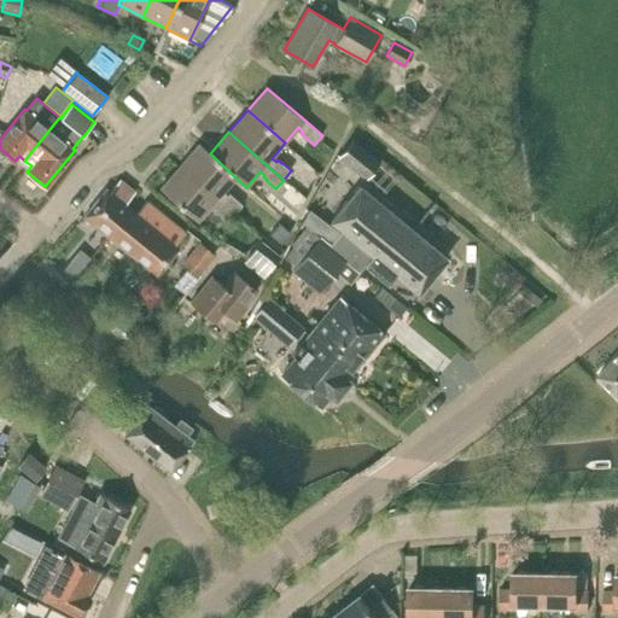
[(353,138),(337,157),(366,180),(380,161),(353,138)]
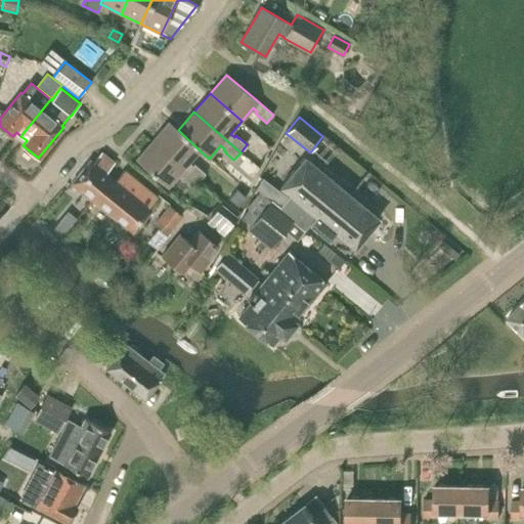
[(153,140),(199,181),(205,174),(198,167),(197,167),(193,165),(192,166),(188,163),(200,150),(178,130),(169,122),(153,140)]
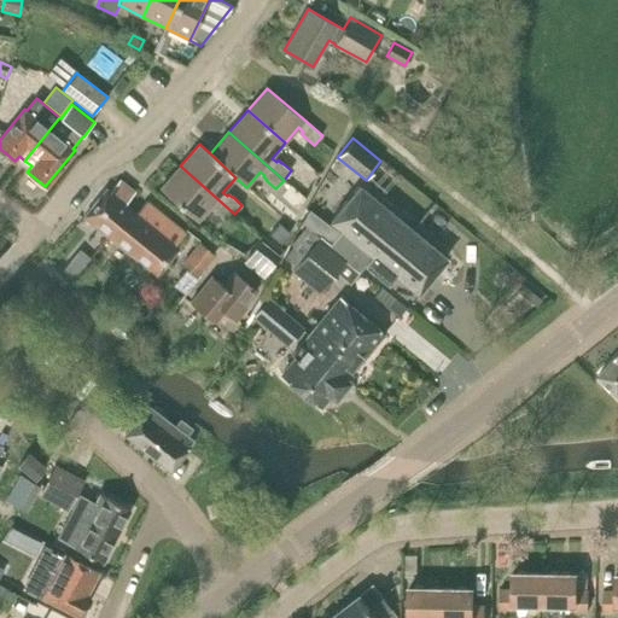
[(234,214),(180,165),(161,188),(198,221),(211,205),(215,209),(214,211),(227,223),(234,214)]
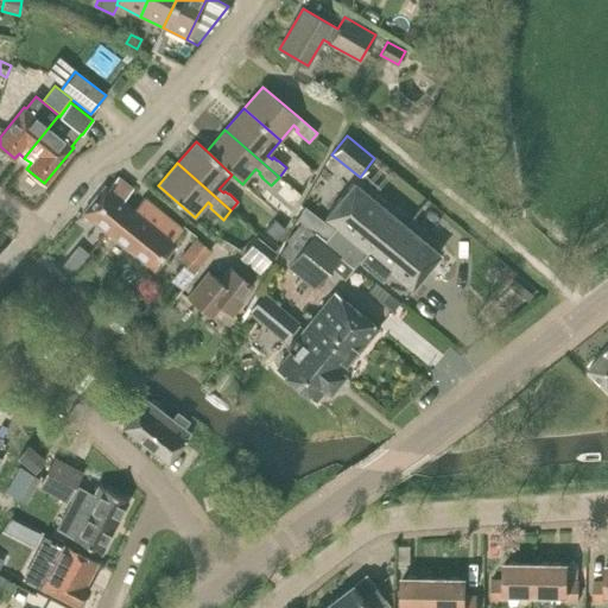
[(106,233),(128,206),(122,201),(133,189),(118,177),(108,189),(105,187),(82,214),(106,233)]
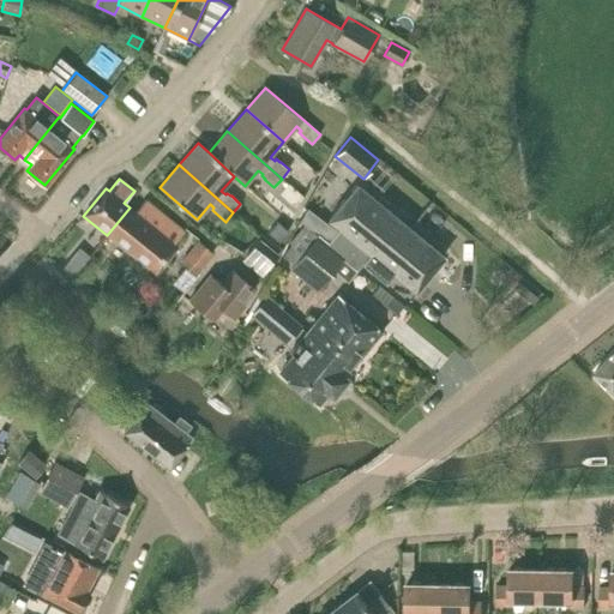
[(360,266),(363,263),(385,281),(392,272),(410,288),(415,292),(444,257),(357,185),(329,220),(330,221),(319,235),(360,266)]
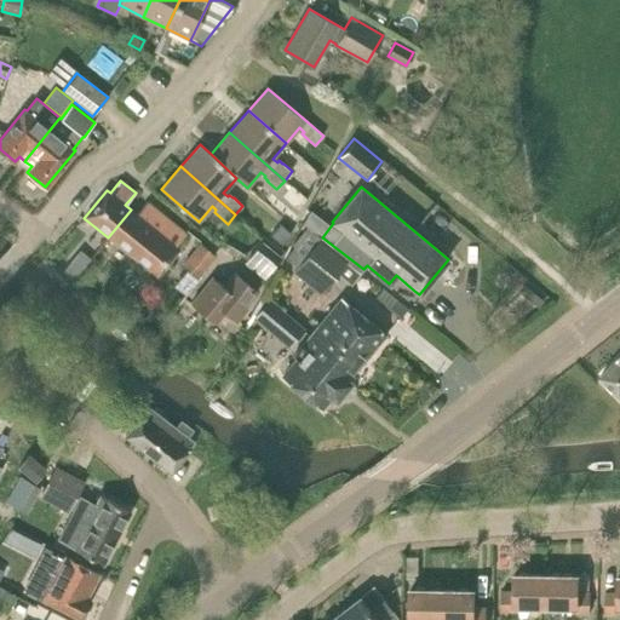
[(133,257),(156,230),(161,234),(171,222),(147,202),(137,214),(131,210),(108,237),(133,257)]
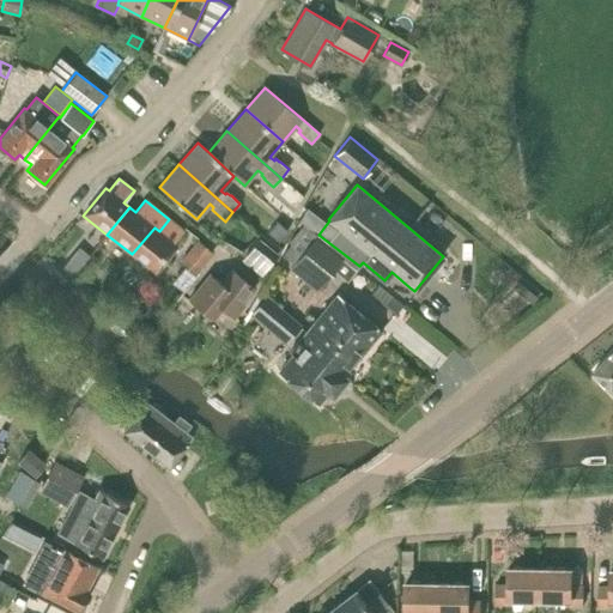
[(132,254),(132,255),(156,274),(177,246),(174,243),(183,231),(169,219),(159,231),(155,228),(132,254)]
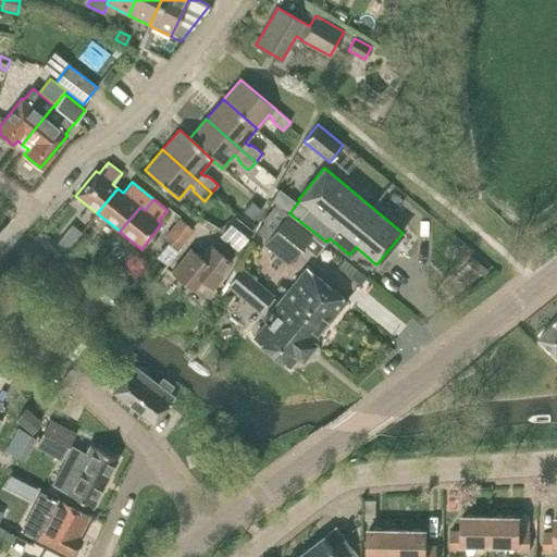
[(260,208),(251,201),(244,211),(252,219),(261,210),(261,209),(260,208)]
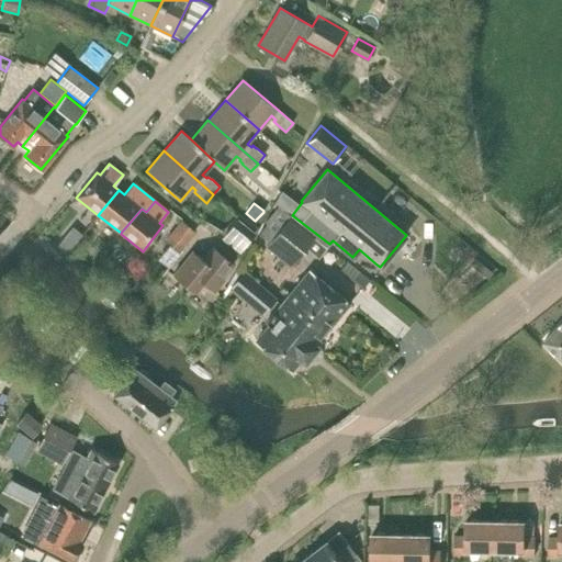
[(327,247),(329,245),(329,244),(292,215),(291,214),(266,245),(291,266),(314,236),(327,247)]
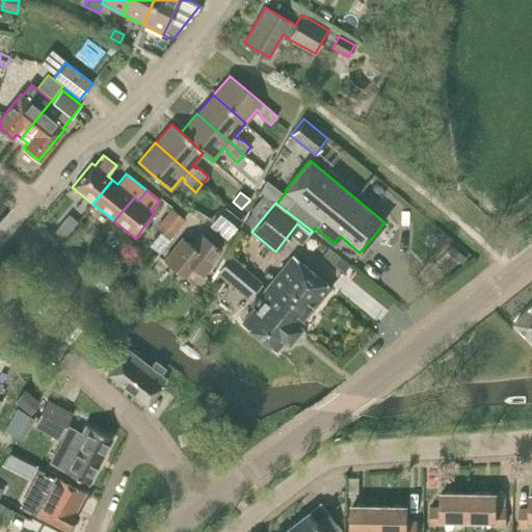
[(241,220),(224,207),(209,227),(225,239),(241,220)]
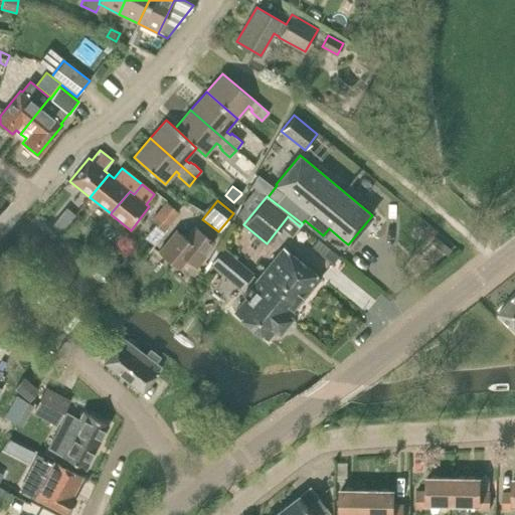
[(165,202),(150,220),(164,231),(179,213),(165,202)]
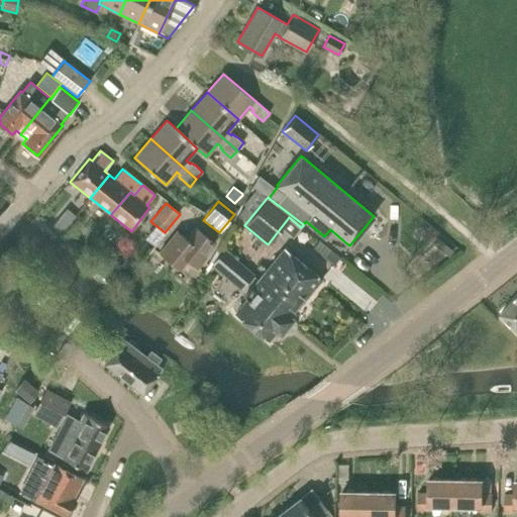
[(60,218),(68,225),(75,216),(67,209),(60,218)]
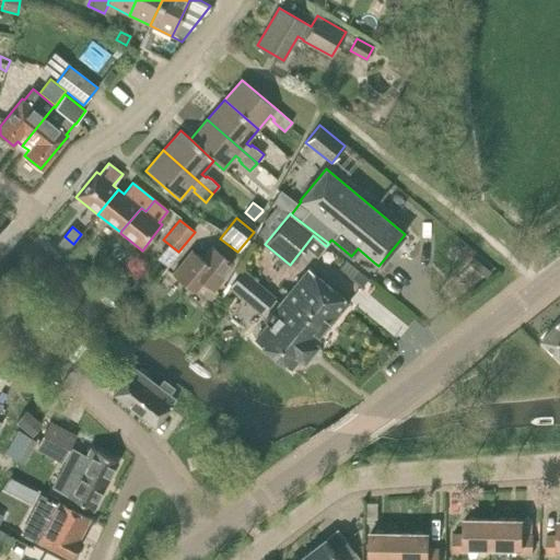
[(211,245),(201,258),(191,251),(173,275),(195,292),(202,281),(214,291),(224,279),(222,278),(233,264),(211,245)]
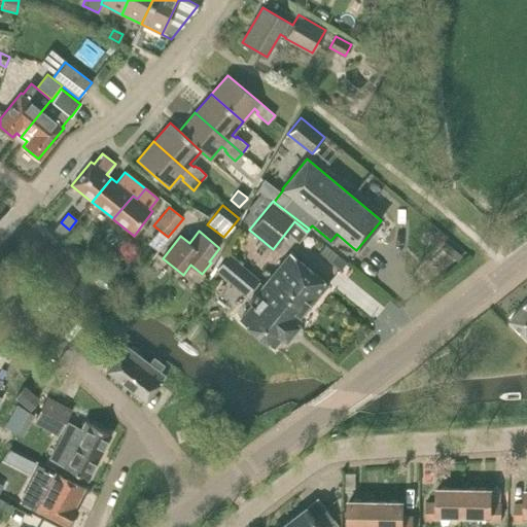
[(347,253),(352,247),(337,234),(330,241),(346,254),(347,253)]
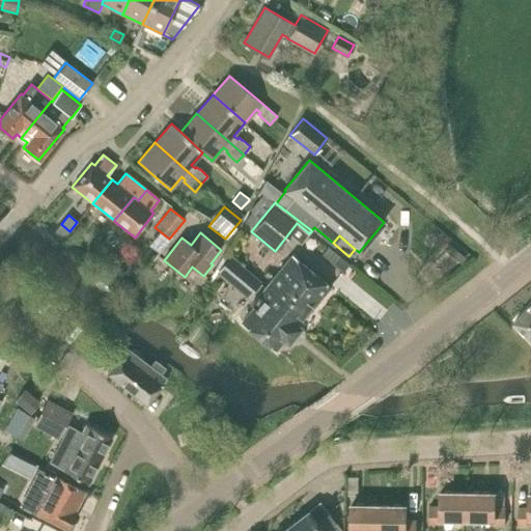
[(156,256),(165,245),(157,239),(147,250),(156,256)]
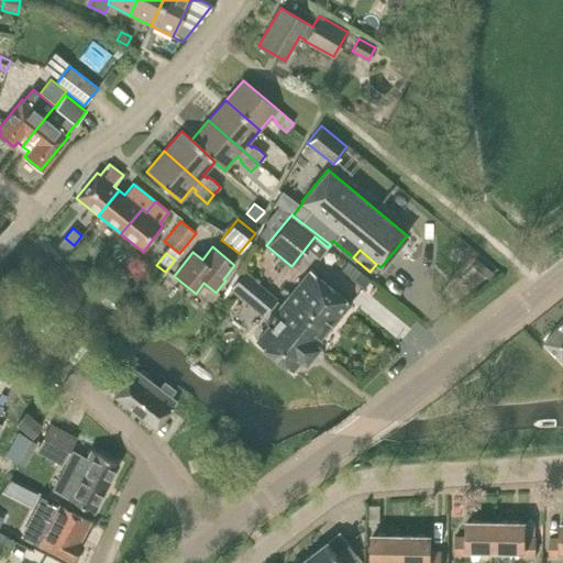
[(348,262),(341,269),(363,288),(370,280),(348,262)]
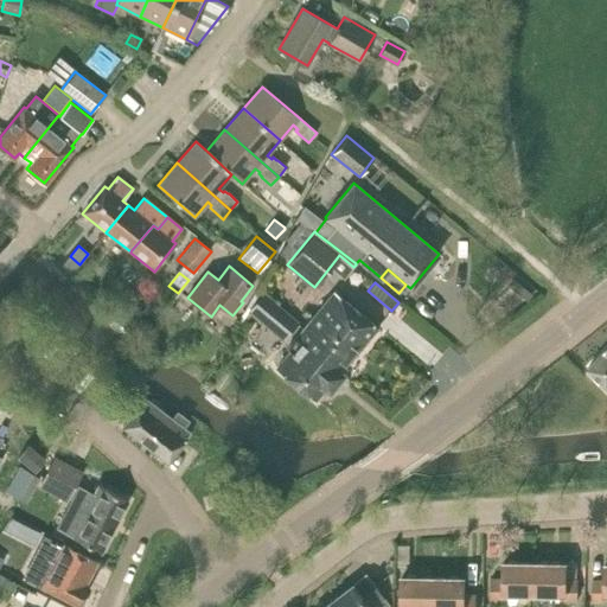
[(333,292),(304,328),(313,336),(308,343),(320,351),(315,356),(340,376),(339,375),(378,328),(333,292)]
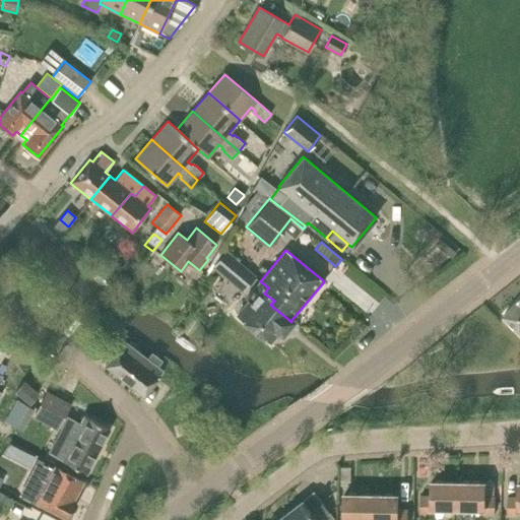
[(256,276),(238,260),(229,270),(248,285),(256,276)]
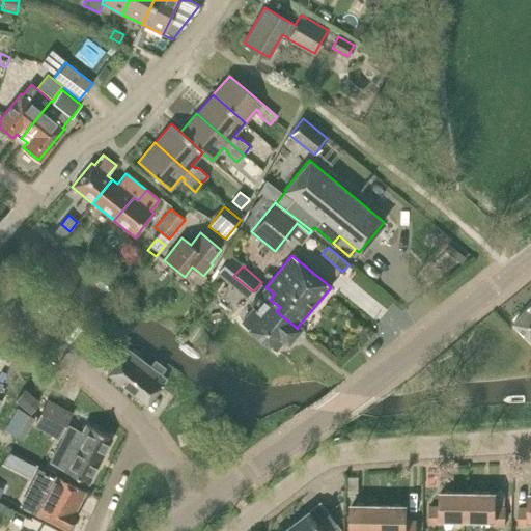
[(287,341),(298,329),(276,311),(280,307),(270,300),(274,294),(266,287),(251,305),(253,307),(243,322),(275,347),(284,337),(287,341)]
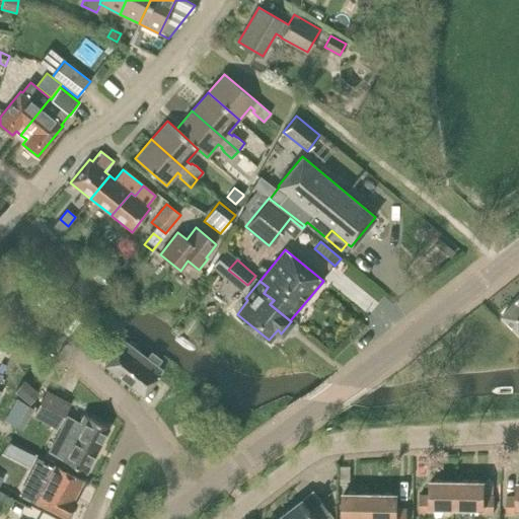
[(518,298),(503,315),(518,330),(518,298)]
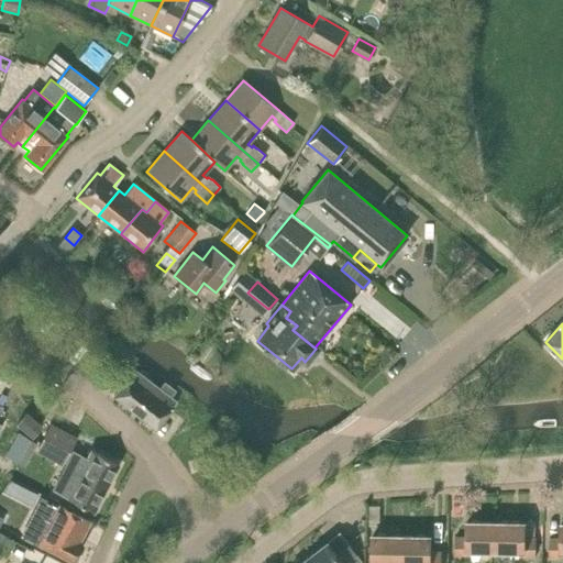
[(176,401),(169,396),(173,390),(163,384),(159,388),(134,370),(133,371),(132,370),(113,394),(155,428),(172,409),(170,408),(176,401)]
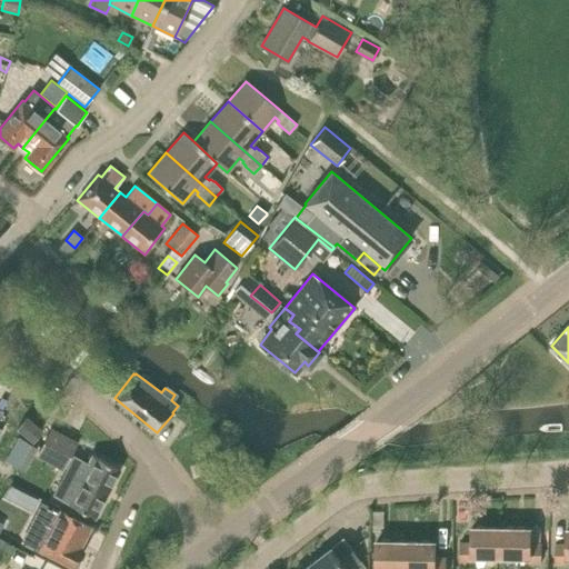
[(41,430),(26,417),(17,428),(31,440),(41,430)]
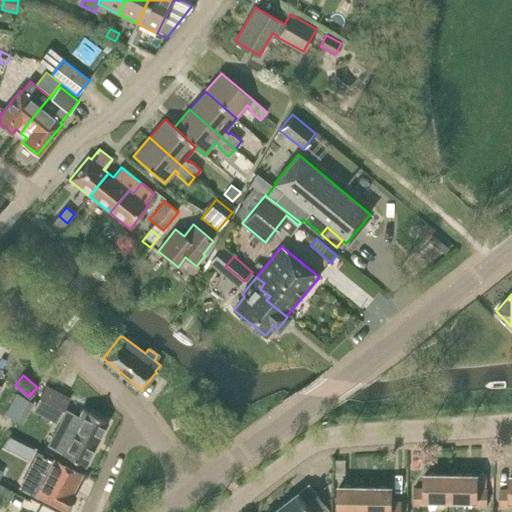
[(69,398),(45,386),(32,410),(56,423),(69,398)]
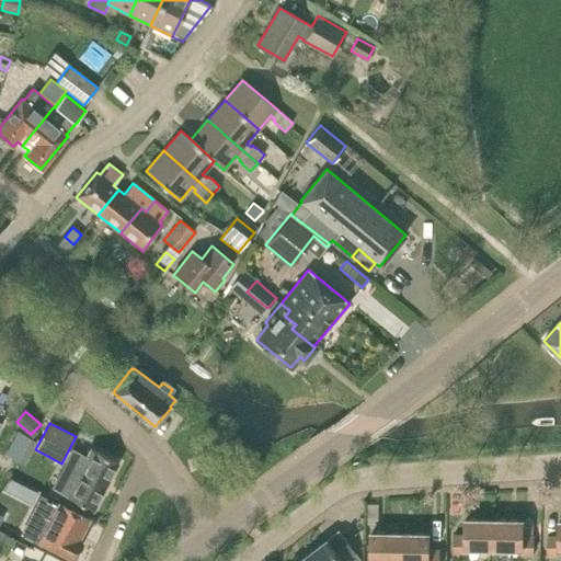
[(54,489),(66,495),(93,510),(117,461),(90,447),(81,464),(69,457),(54,489)]
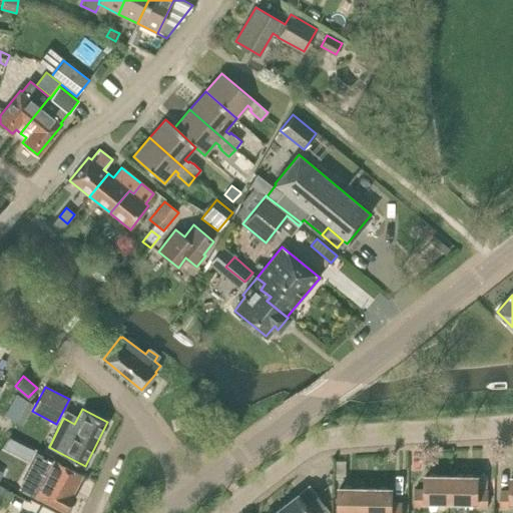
[(16,440),(10,451),(28,460),(34,450),(16,440)]
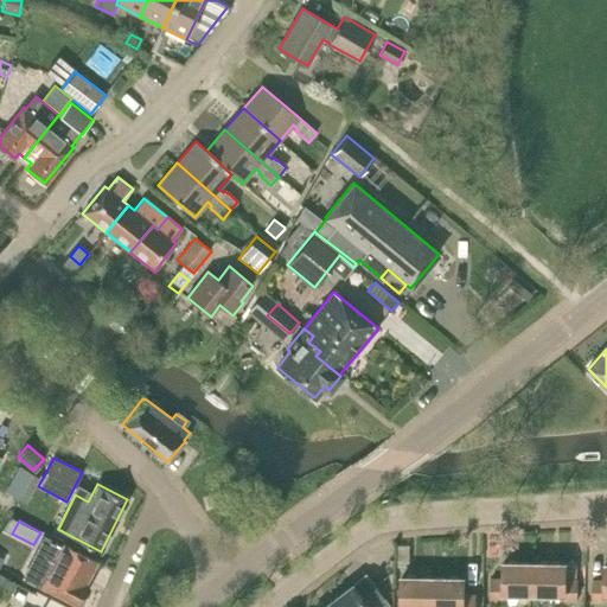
[(43,586),(78,605),(88,587),(83,585),(95,561),(52,538),(48,548),(56,551),(50,563),(53,564),(43,586)]
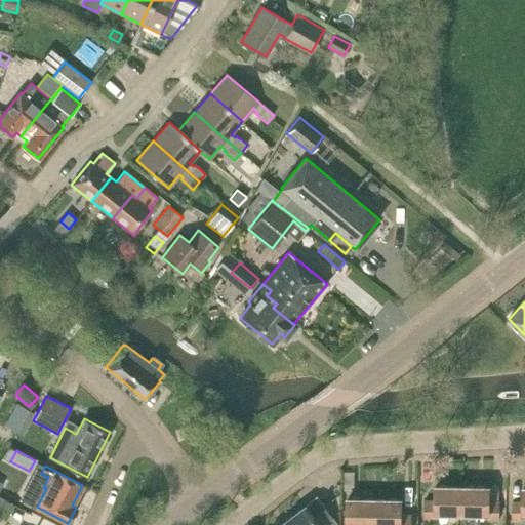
[(461,513),(462,487),(436,487),(436,501),(425,501),(425,518),(435,518),(435,513),(461,513)]
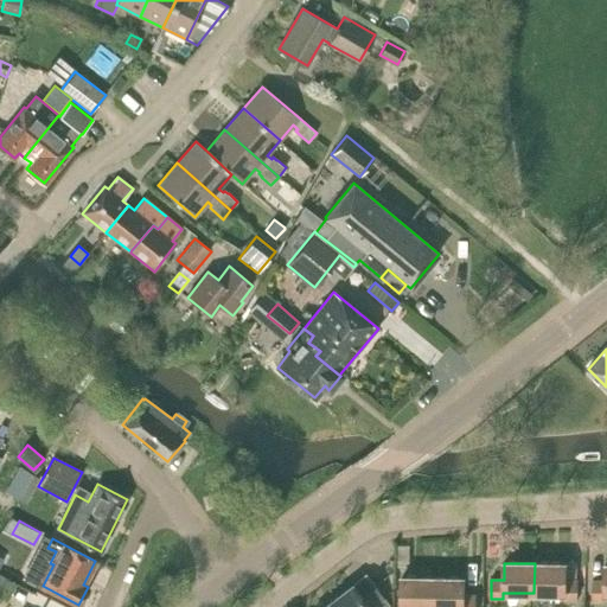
[(566,564),(535,563),(534,593),(566,594),(564,600),(577,600),(577,580),(566,580),(566,564)]
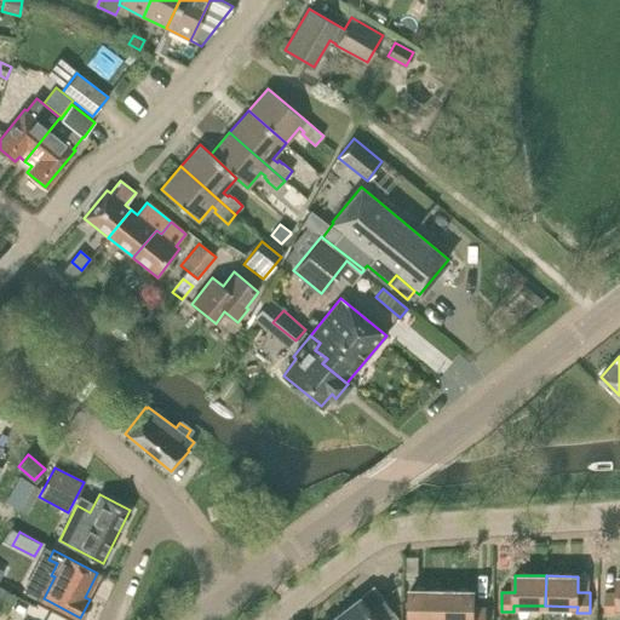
[(618,614),(618,607),(619,607),(619,577),(618,577),(618,593),(606,593),(604,614),(618,614)]
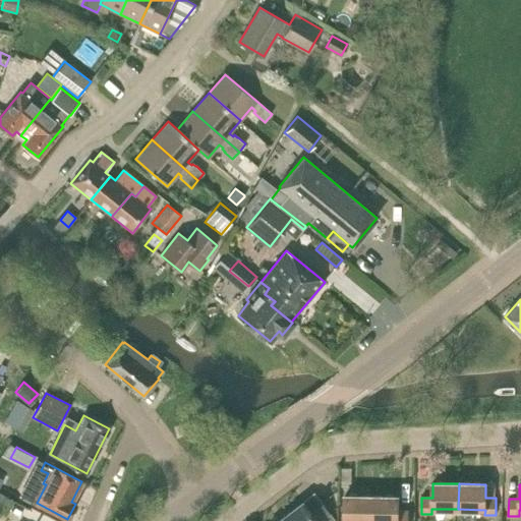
[(337,520),(331,513),(315,493),(278,520),(337,520)]
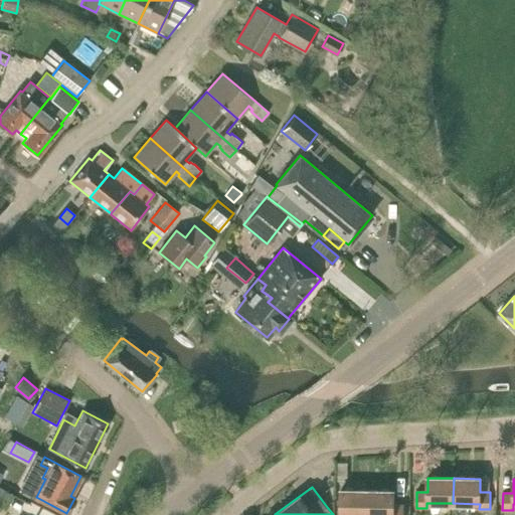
[(366,514),(367,490),(341,490),(340,514),(366,514)]
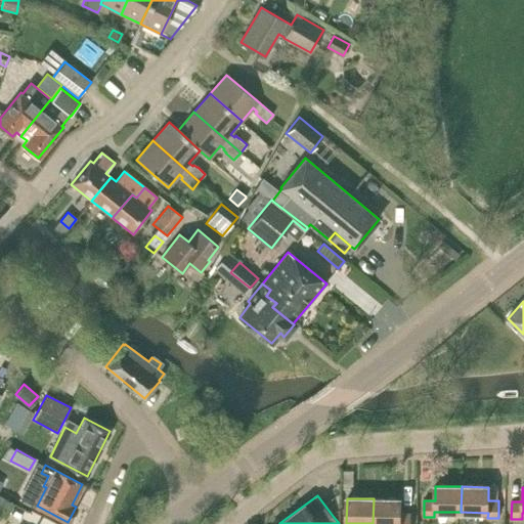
[(374,498),(373,523),(410,523),(410,514),(400,513),(400,499),(374,498)]
